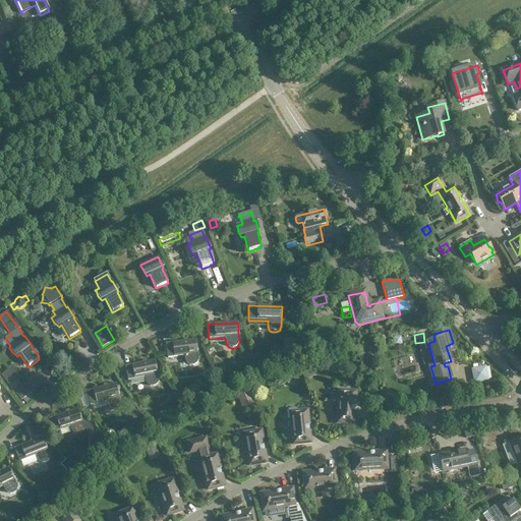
[(198,359),(196,340),(166,344),(168,358),(184,356),(185,361),(185,362),(186,363),(187,364),(188,365),(189,365),(189,366),(190,366),(192,366),(193,366),(194,366),(194,365),(195,365),(196,364),(197,363),(198,362),(198,361),(198,360),(198,359)]
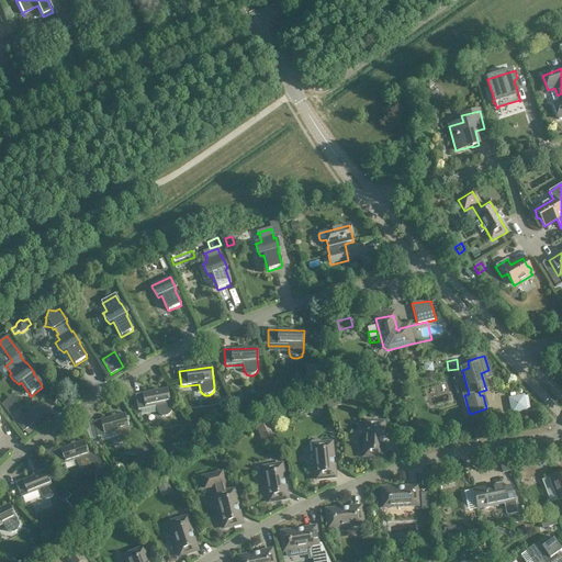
[(171,411),(171,408),(167,389),(135,395),(138,411),(156,407),(157,413),(158,414),(158,415),(159,415),(160,416),(161,417),(163,417),(164,417),(165,417),(167,417),(168,417),(169,416),(169,415),(170,415),(170,414),(171,414),(171,413),(171,412),(171,411)]
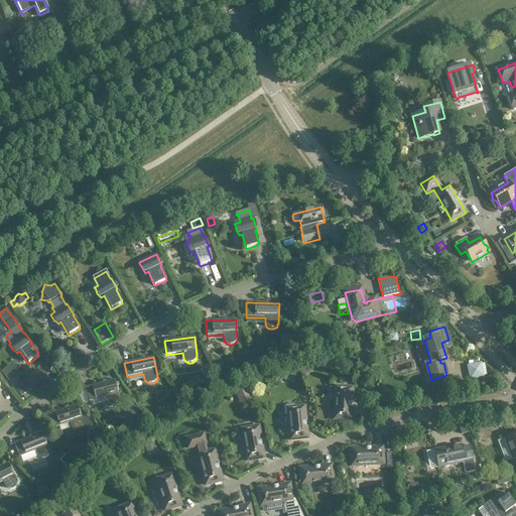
[(481,365),(468,367),(471,379),(483,377),(481,365)]
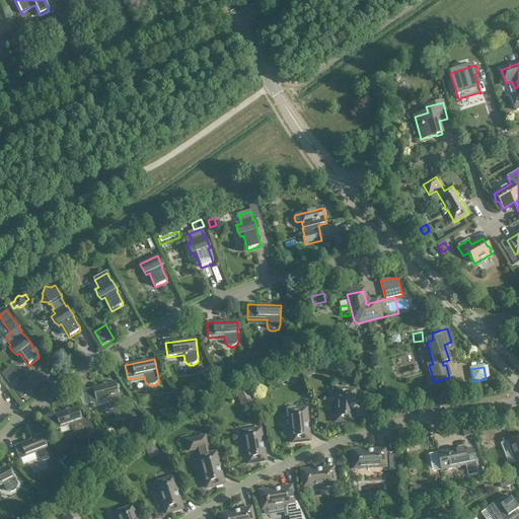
[(21,376),(16,371),(6,379),(11,384),(21,376)]
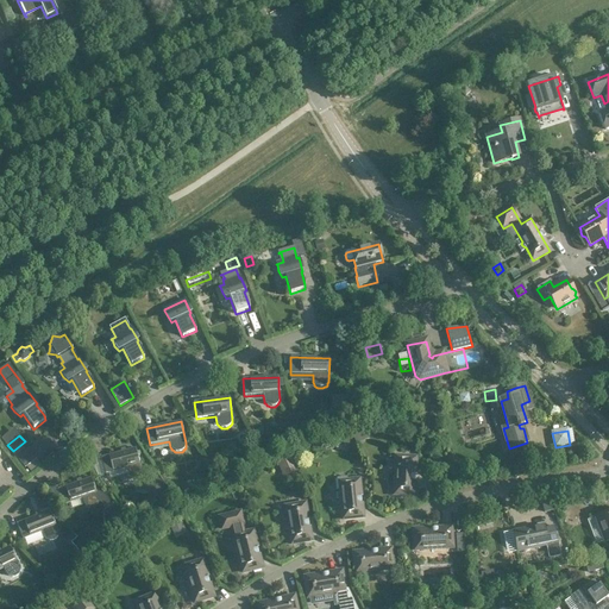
[(37,458),(29,447),(17,457),(25,468),(37,458)]
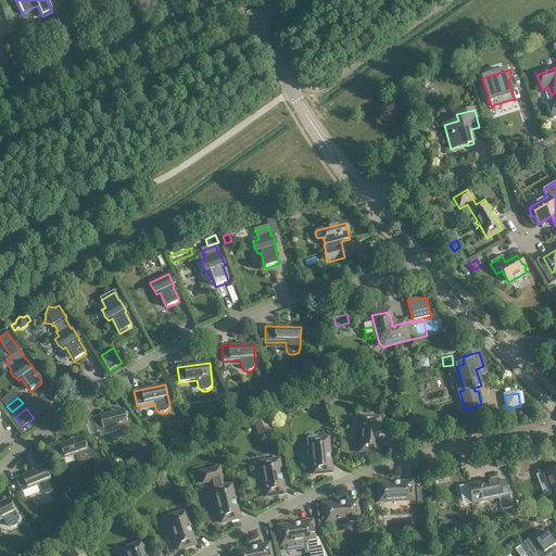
[(129,430),(129,429),(124,409),(92,418),(96,433),(114,429),(115,433),(115,434),(116,436),(117,437),(118,438),(119,438),(121,438),(122,439),(123,438),(125,438),(126,437),(127,437),(128,436),(128,434),(128,433),(129,433),(129,432),(129,431),(129,430)]
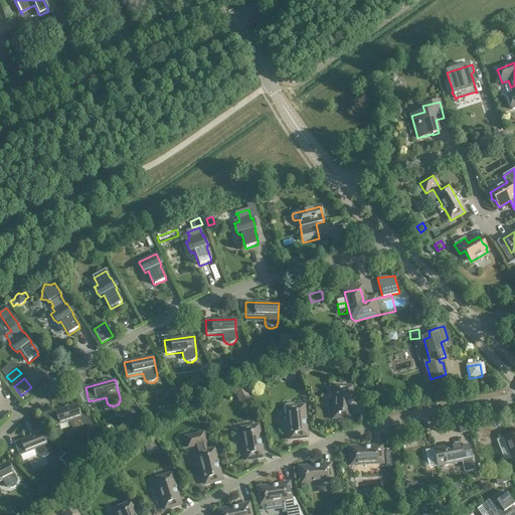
[(246,386),(234,391),(239,404),(252,399),(246,386)]
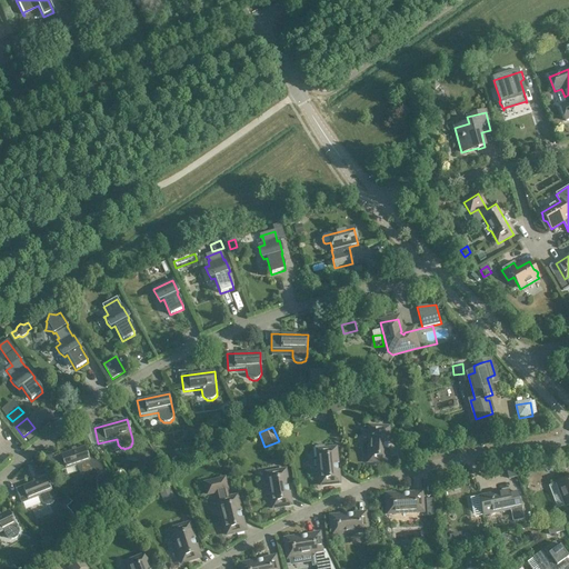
[(388,428),(370,428),(370,442),(369,443),(368,446),(368,447),(369,449),(369,463),(387,463),(388,428)]
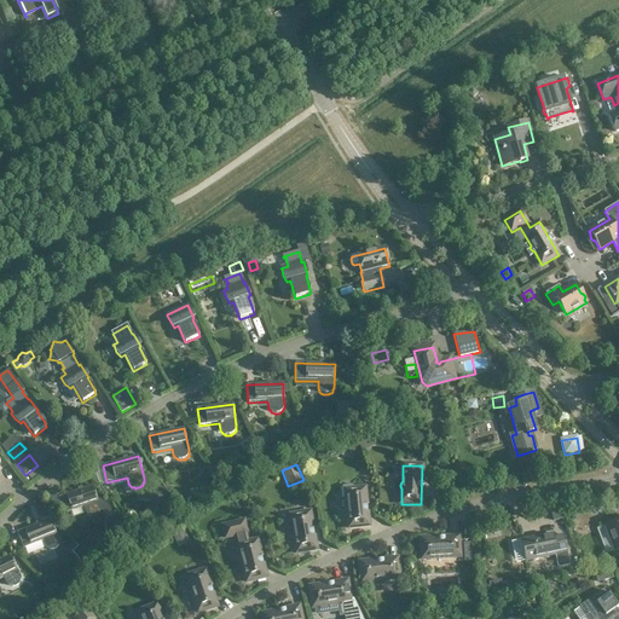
[(160,484),(149,491),(160,507),(171,501),(160,484)]
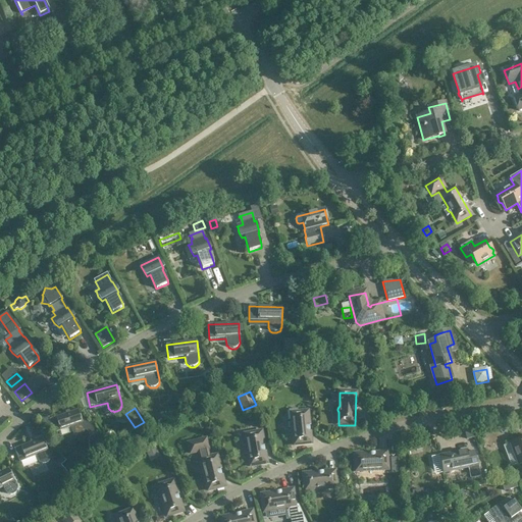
[(289,420),(292,420),(293,427),(292,428),(292,430),(292,431),(293,433),(295,446),(311,445),(307,412),(298,413),(297,409),(289,410),(288,412),(289,420)]
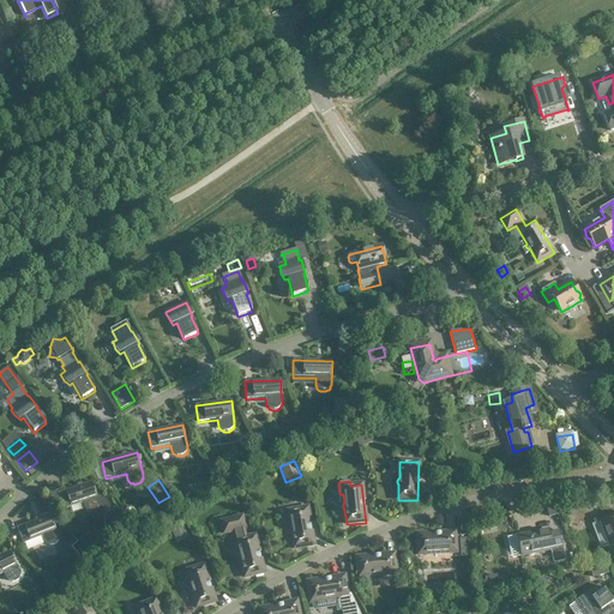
[(100,509),(100,507),(103,510),(104,513),(106,530),(121,524),(101,495),(97,497),(92,482),(58,494),(64,510),(83,504),(84,510),(85,510),(85,511),(86,512),(88,512),(89,513),(90,513),(91,513),(94,513),(95,513),(96,512),(97,512),(98,511),(98,510),(98,509),(100,509)]
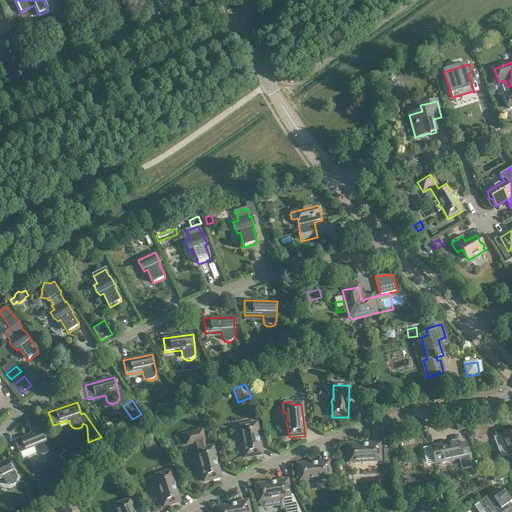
[(243,445),(246,458),(261,455),(256,424),(240,426),(242,439),(242,441),(242,443),(242,444),(243,445)]
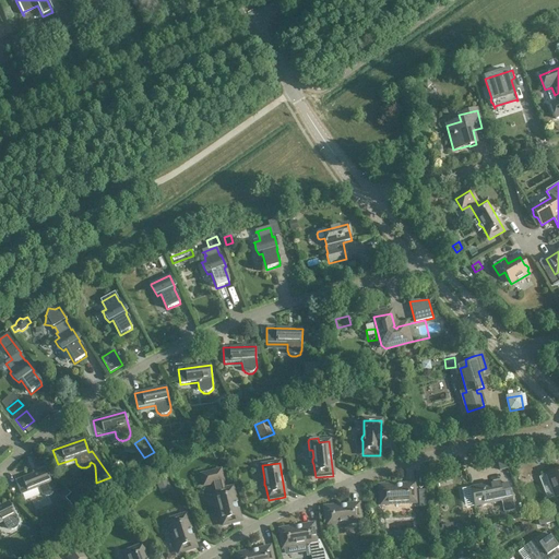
[(118,476),(125,471),(119,464),(113,470),(118,476)]
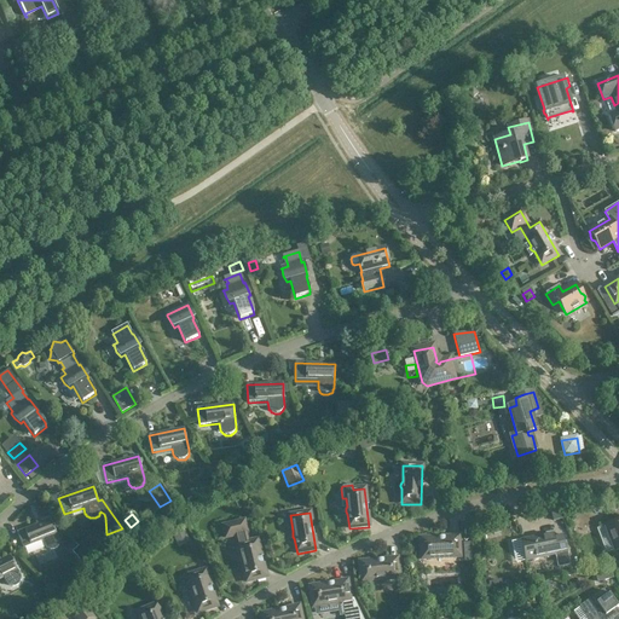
[(59,542),(59,541),(51,520),(17,533),(23,549),(42,542),(44,547),(45,547),(45,548),(45,549),(46,549),(47,550),(48,551),(51,551),(52,551),(53,551),(55,550),(56,550),(57,549),(58,548),(58,547),(59,547),(59,545),(59,544),(59,543),(59,542)]
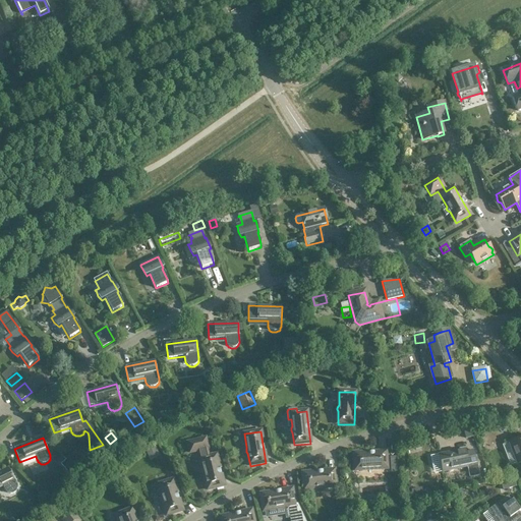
[(520,438),(510,443),(515,457),(518,464),(520,463),(520,438)]
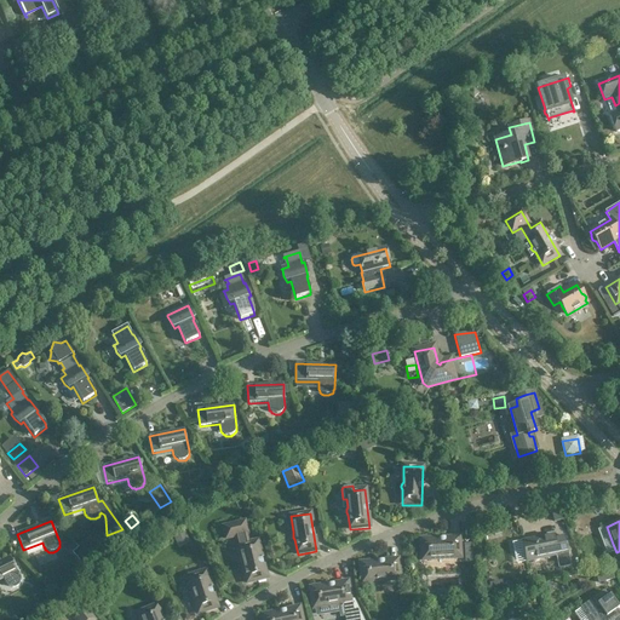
[(241,563),(241,566),(242,567),(244,569),(247,584),(267,579),(257,541),(247,544),(245,535),(247,534),(245,522),(223,528),(227,539),(236,537),(242,562),(241,563)]
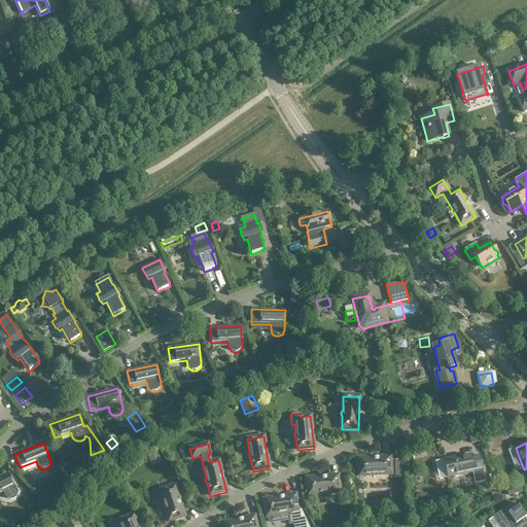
[(156,452),(147,457),(151,466),(161,462),(156,452)]
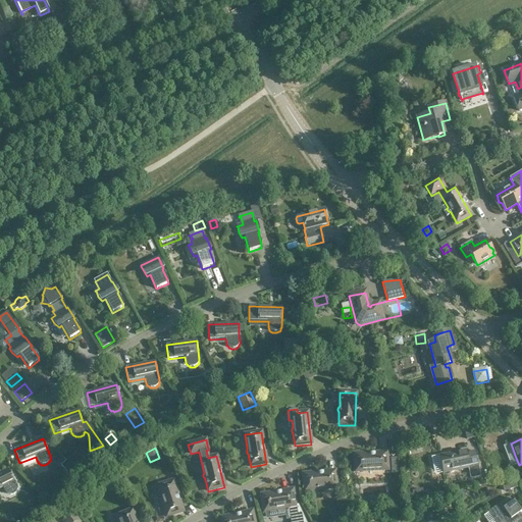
[(468,468),(471,479),(480,477),(475,452),(466,454),(466,451),(455,453),(456,454),(451,455),(451,454),(439,456),(444,473),(468,468)]
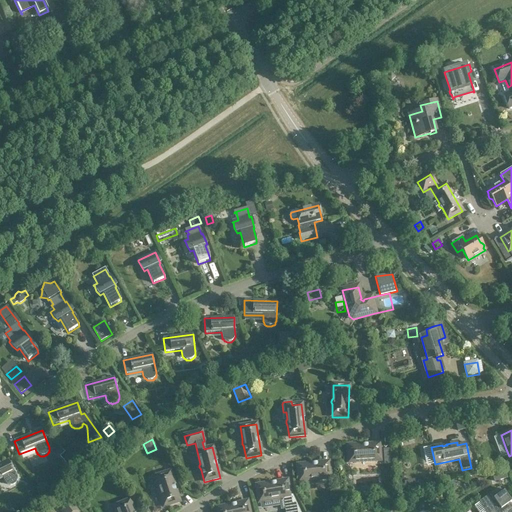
[(380,445),(354,446),(355,462),(362,462),(363,463),(365,463),(366,462),(368,461),(381,461),(380,445)]
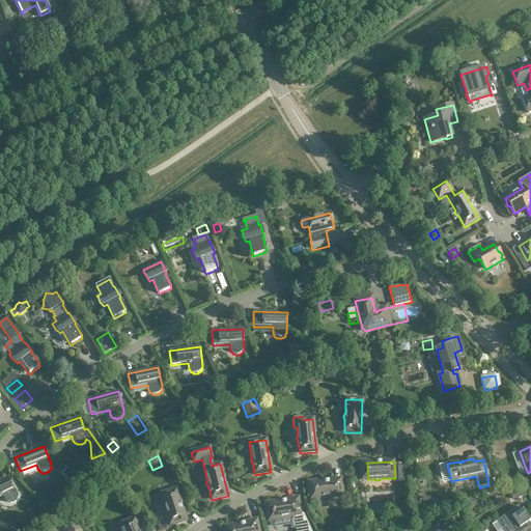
[(67,469),(61,473),(67,480),(74,476),(67,469)]
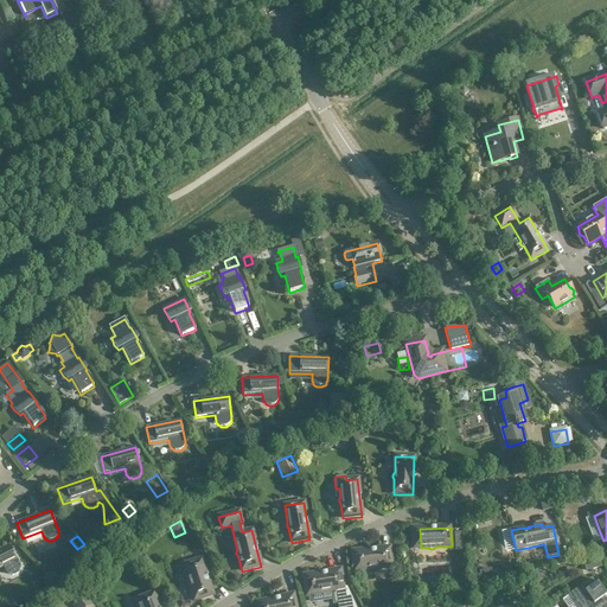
[(20,566),(19,564),(10,545),(0,549),(0,568),(4,567),(6,573),(7,574),(8,575),(10,575),(11,576),(13,576),(14,576),(16,575),(17,575),(18,574),(19,573),(20,572),(20,570),(20,569),(20,568),(20,567),(20,566)]
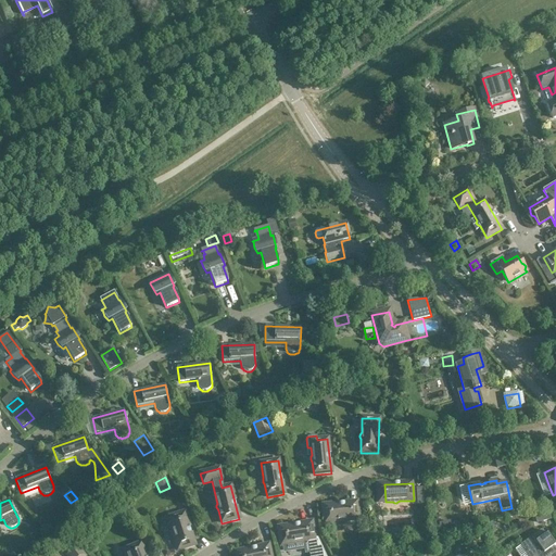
[(357,503),(323,506),(325,523),(339,521),(340,522),(342,522),(343,522),(345,521),(359,520),(357,503)]
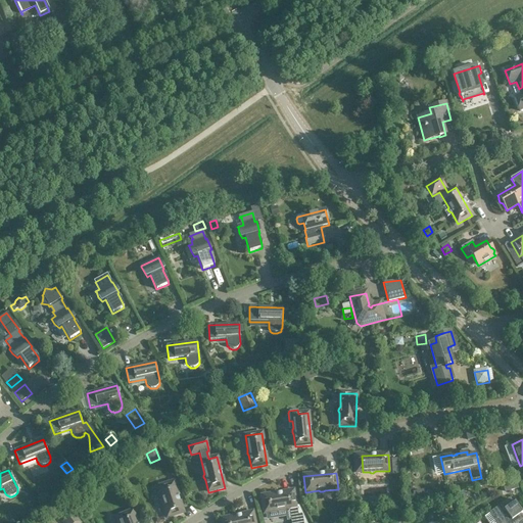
[(163,506),(168,518),(183,514),(174,482),(163,485),(165,491),(159,493),(161,500),(161,502),(161,504),(162,505),(163,506)]
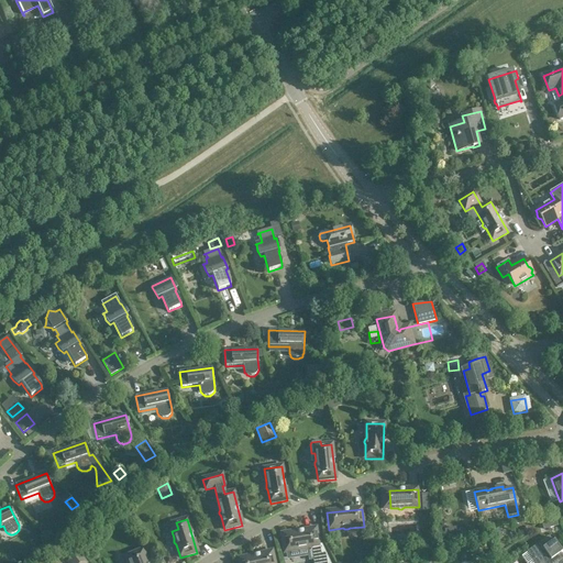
[(542,523),(543,530),(558,527),(556,520),(542,523)]
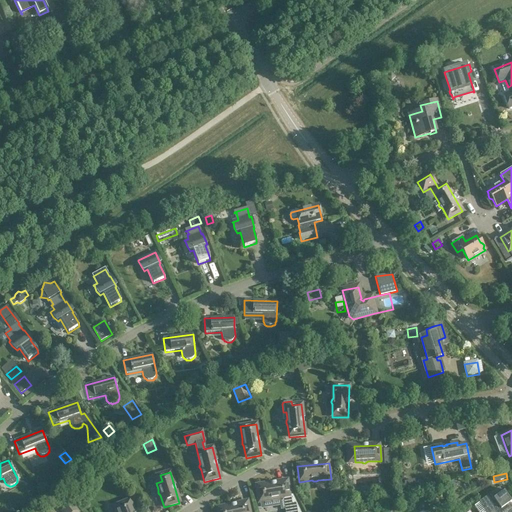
[(414,480),(404,483),(406,494),(416,491),(414,480)]
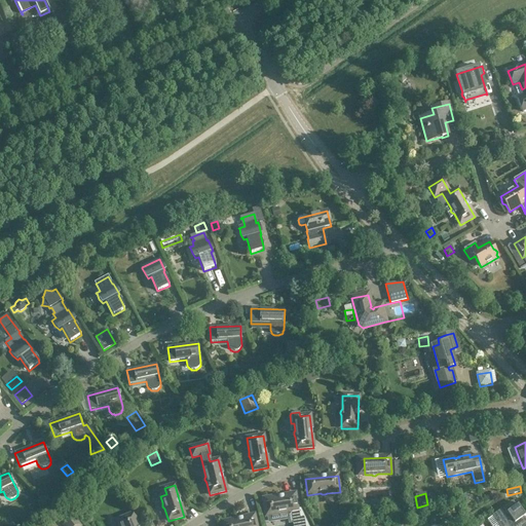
[(300,510),(298,510),(296,494),(263,499),(266,516),(279,514),(280,515),(283,515),(284,514),(286,513),(291,512),(292,517),(294,517),(295,524),(298,523),(298,525),(307,525),(304,518),(303,518),(302,513),(301,514),(300,510)]
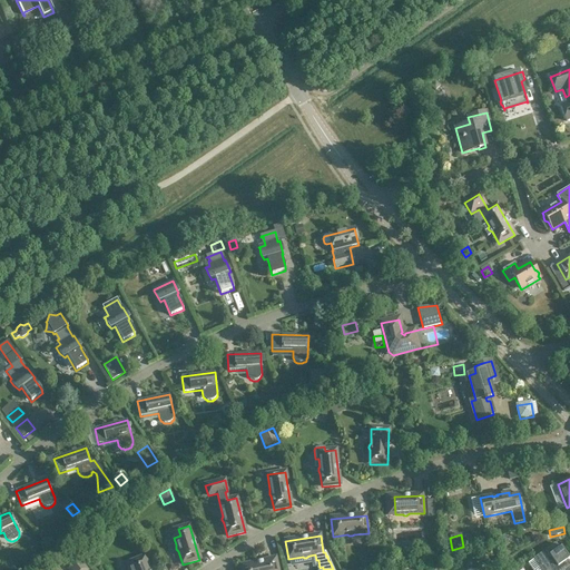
[(556,544),(534,559),(541,569),(569,569),(569,563),(568,561),(569,560),(561,548),(559,549),(556,544)]
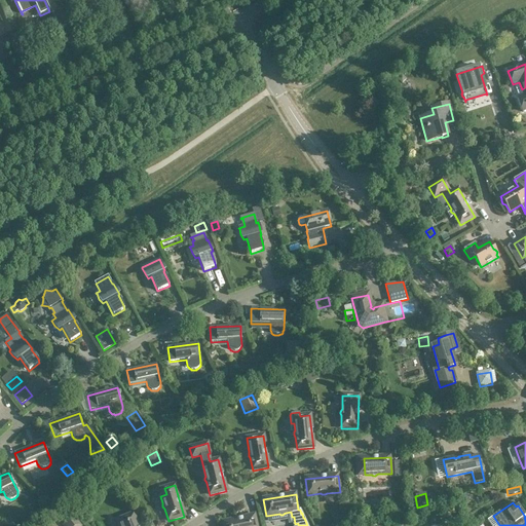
[(137,525),(133,514),(123,518),(125,524),(120,525),(119,525),(137,525)]
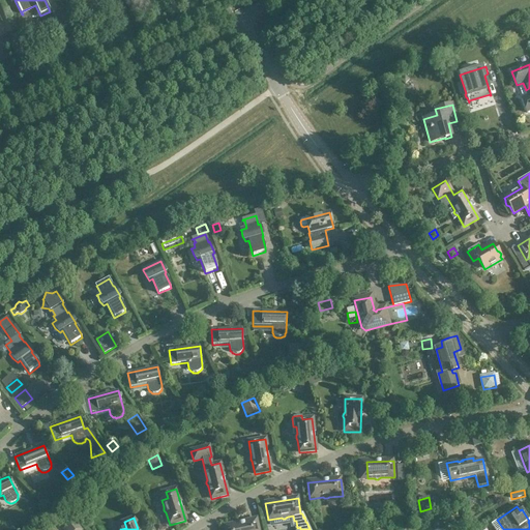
[(258,529),(257,520),(224,527),(224,529),(258,529)]
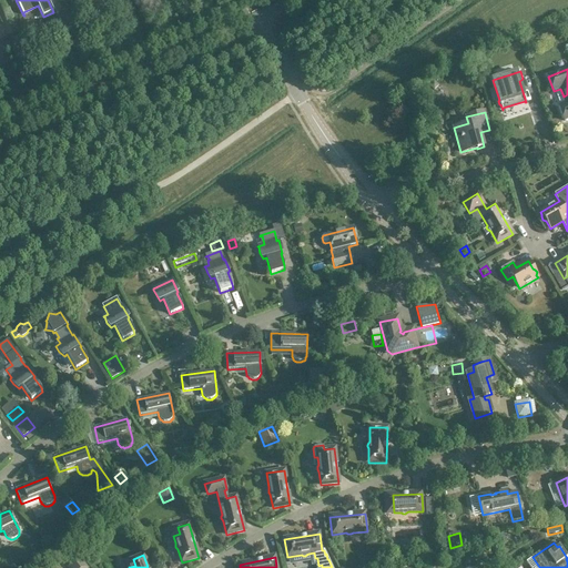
[(68,567),(69,567),(85,567),(79,558),(68,567)]
